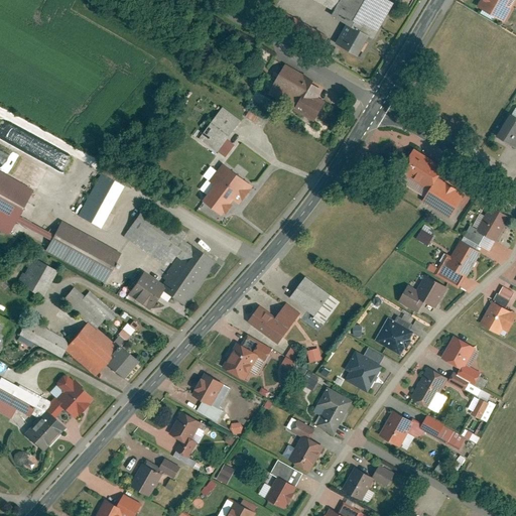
[(337,0),(312,0),(332,10),(337,0)]
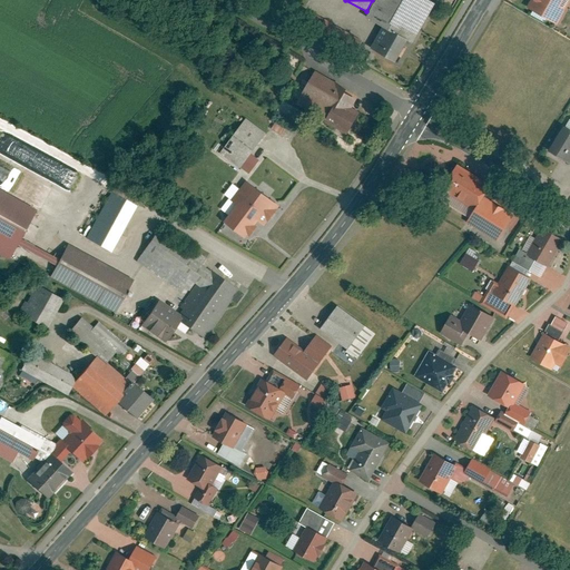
[(436,7),(424,0),(372,0),(366,11),(370,13),(367,18),(385,28),(408,40),(414,45),(436,7)]
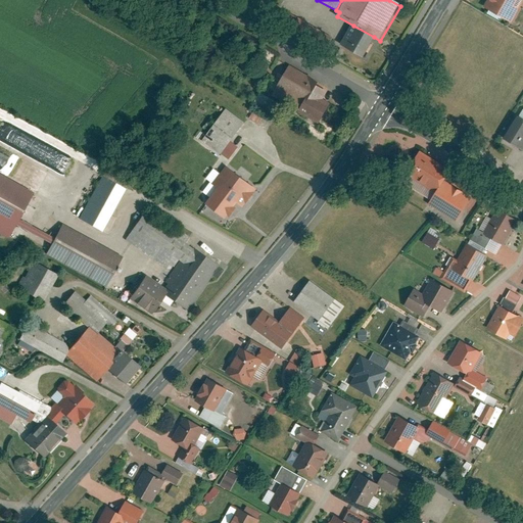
[(521,0),(490,0),(486,8),(510,21),(521,0)]
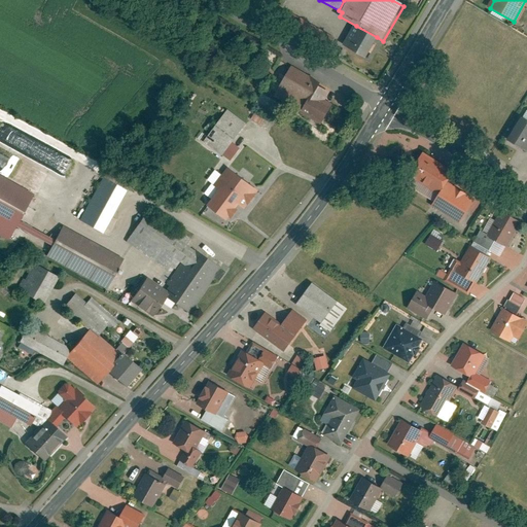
[(300,19),(293,29),(329,49),(336,38),(300,19)]
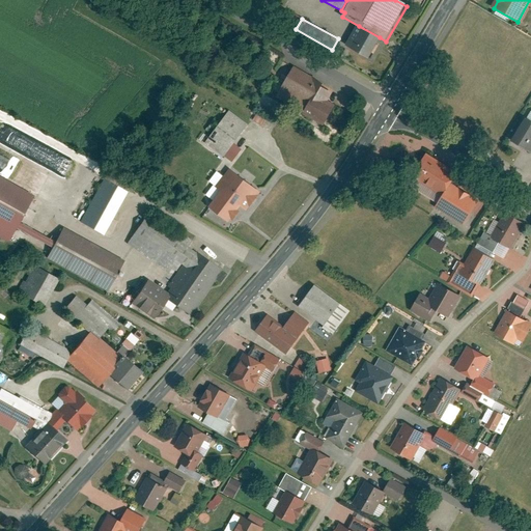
[(380,37),(359,26),(347,47),(368,58),(380,37)]
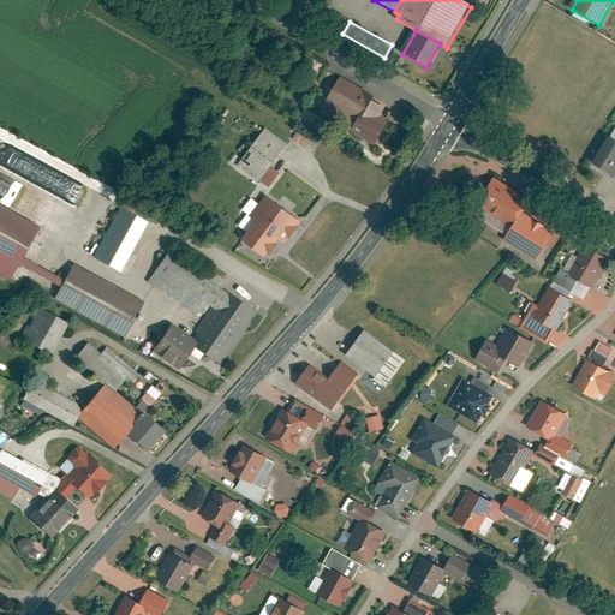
[(374,144),(387,124),(378,118),(382,112),(370,103),(374,99),(341,78),(322,109),(353,129),(352,131),(374,144)]
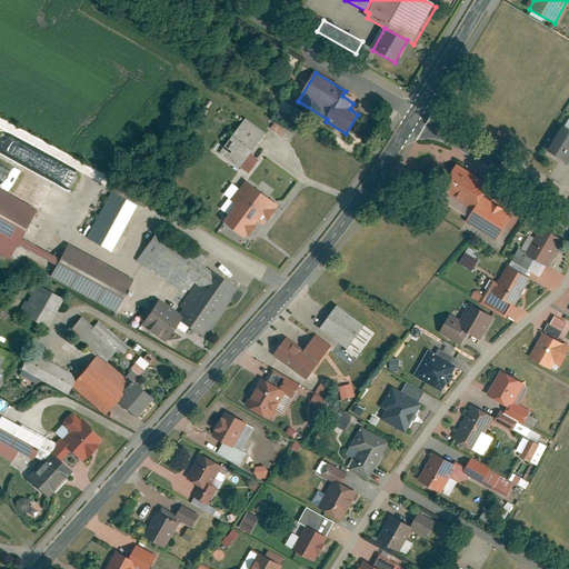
[(298,111),(282,101),(276,113),(291,122),(298,111)]
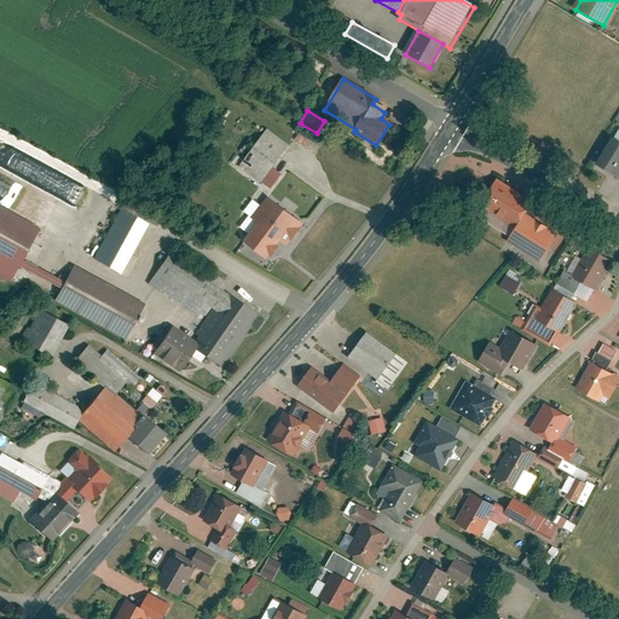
[(267,129),(239,166),(261,183),(262,180),(271,186),(279,175),(271,169),(289,146),(267,129)]
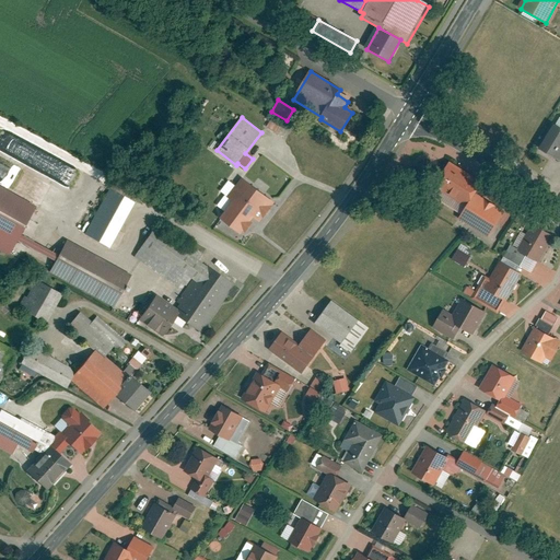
[(559,117),(556,124),(553,123),(538,147),(559,160),(559,159),(559,117)]
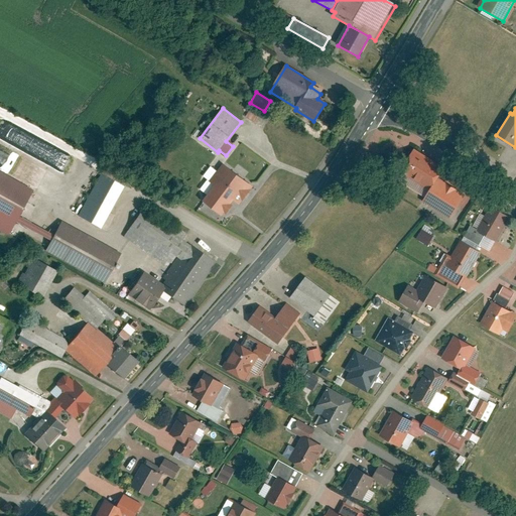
[(443,164),(414,146),(400,169),(428,187),(436,175),(443,164)]
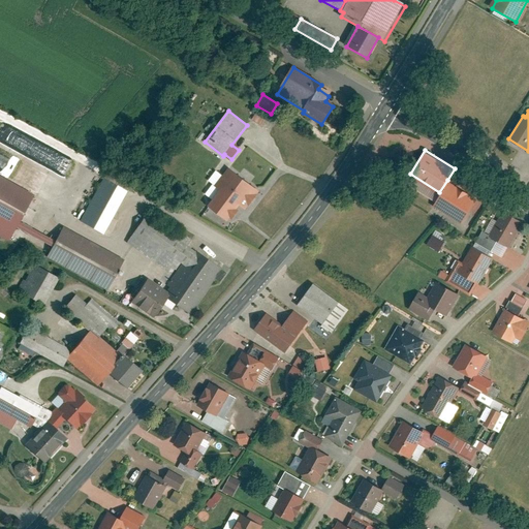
[(258,191),(228,168),(215,186),(221,191),(209,207),(227,220),(230,216),(232,217),(238,212),(235,210),(239,205),(245,209),(248,204),(249,205),(256,195),(255,194),(258,191)]
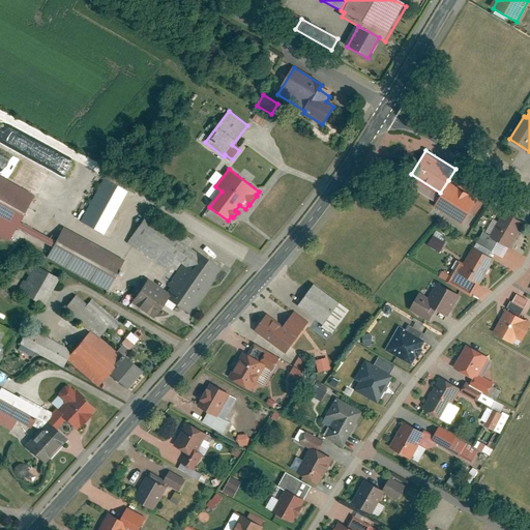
[(110,170),(105,178),(127,192),(133,182),(110,170)]
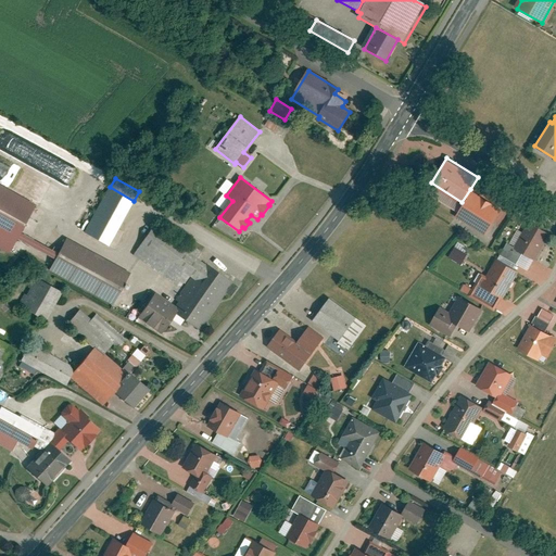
[(35,205),(0,186),(0,245),(9,252),(16,238),(20,234),(35,205)]
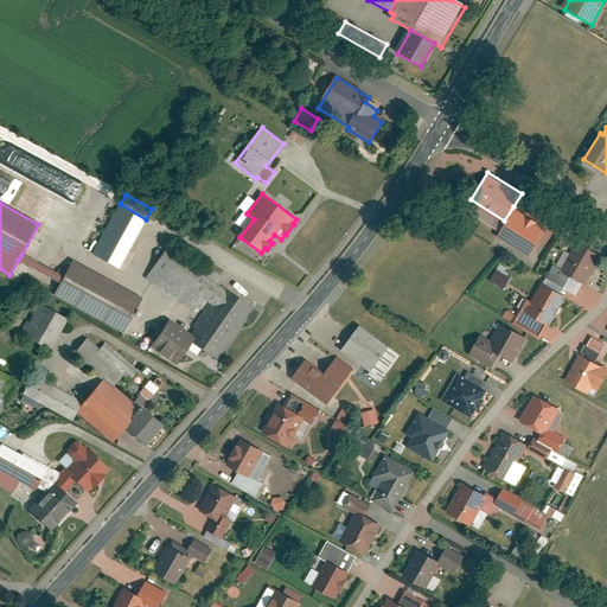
[(84,250),(117,269),(146,219),(120,204),(104,232),(96,228),(84,250)]
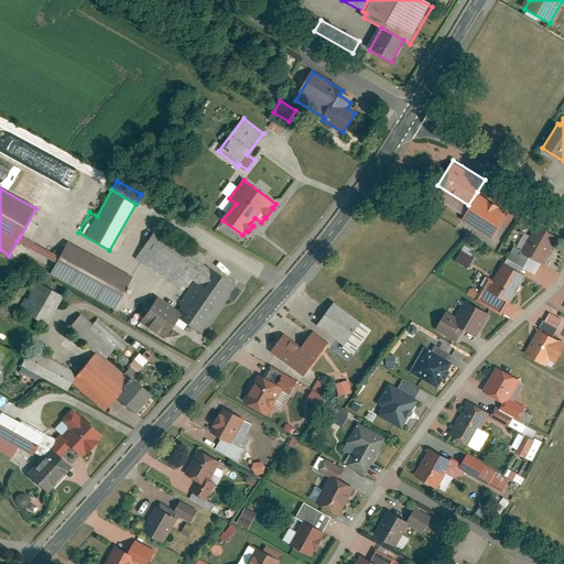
[(506,210),(477,192),(468,205),(462,215),(490,234),(506,210)]
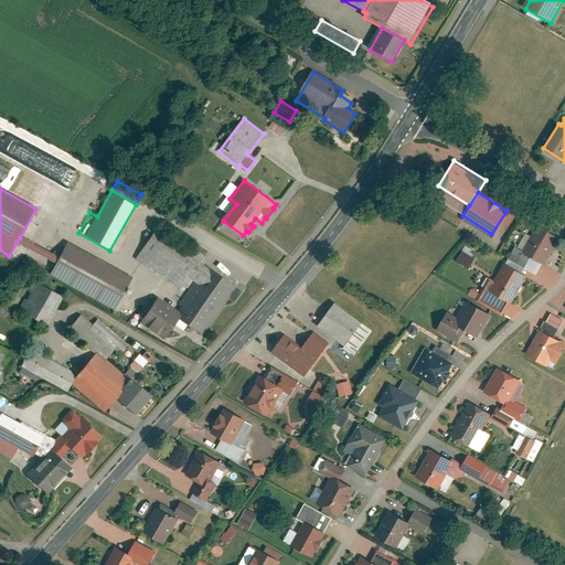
[(543,264),(557,238),(537,227),(532,237),(524,252),(523,253),(532,258),(540,263),(543,264)]
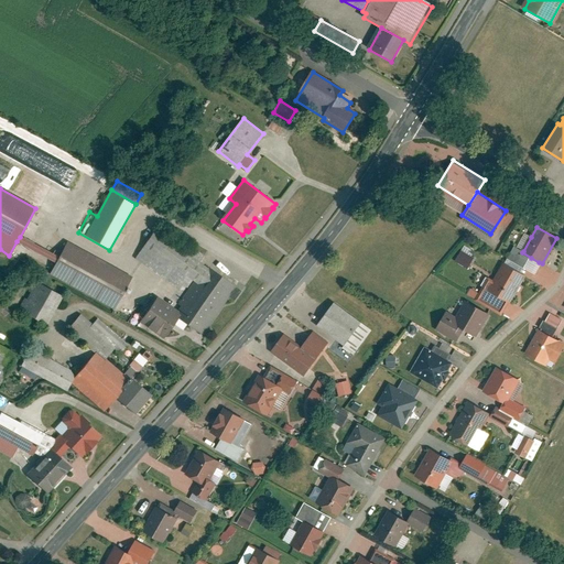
[(212,267),(158,229),(138,258),(180,290),(184,283),(191,288),(181,303),(184,305),(181,308),(182,318),(206,335),(232,296),(237,300),(245,290),(213,267),(212,267)]
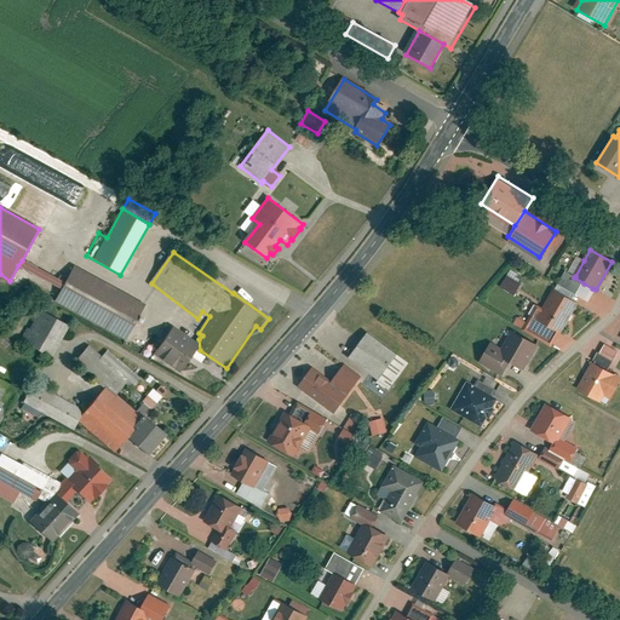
[(569,274),(575,276),(584,260),(578,257),(569,274)]
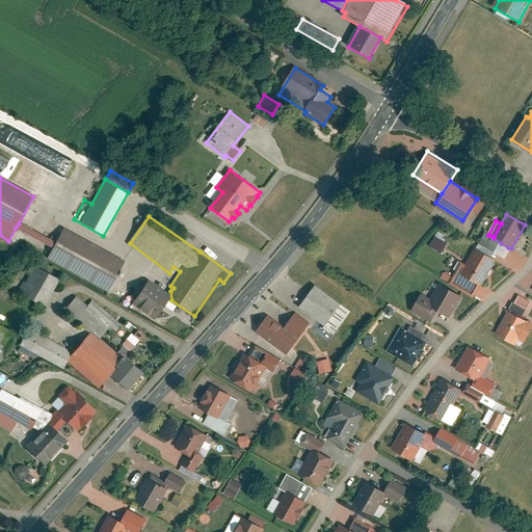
[(16,228),(53,248),(55,243),(19,223),(16,228)]
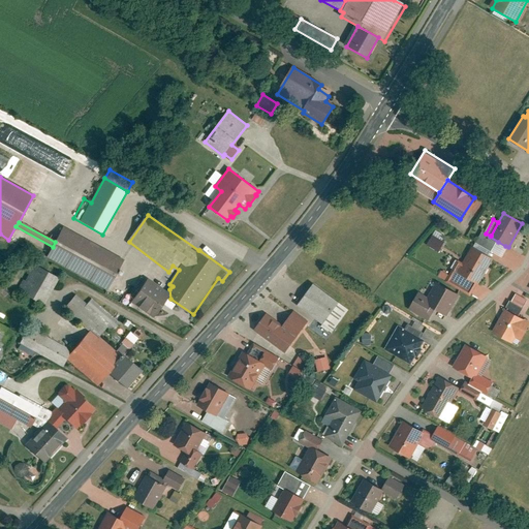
[(125,260),(63,227),(55,242),(53,247),(47,256),(109,290),(125,260)]
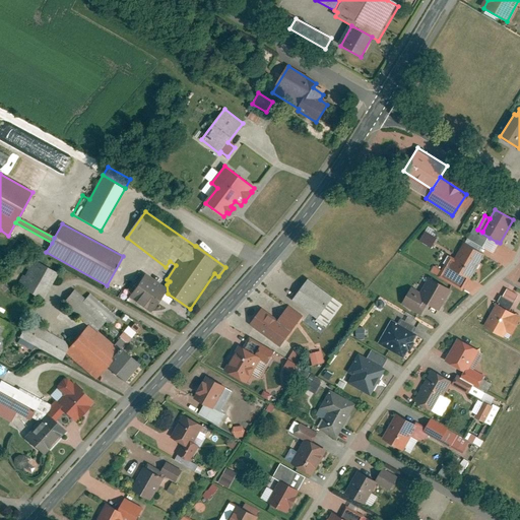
[(430,248),(438,233),(427,226),(418,242),(430,248)]
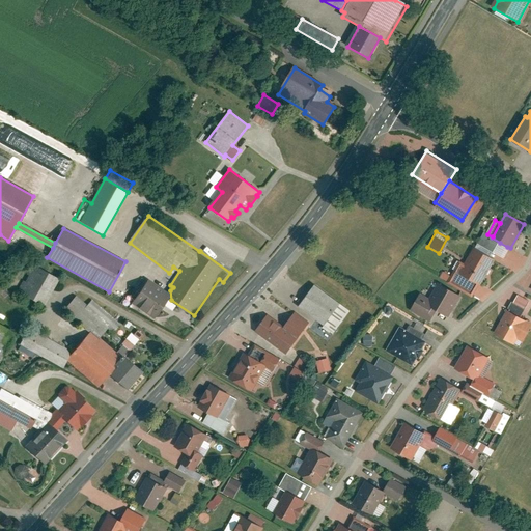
[(484,232),(477,244),(494,253),(495,251),(500,243),(492,238),(493,236),(487,234),(484,232)]
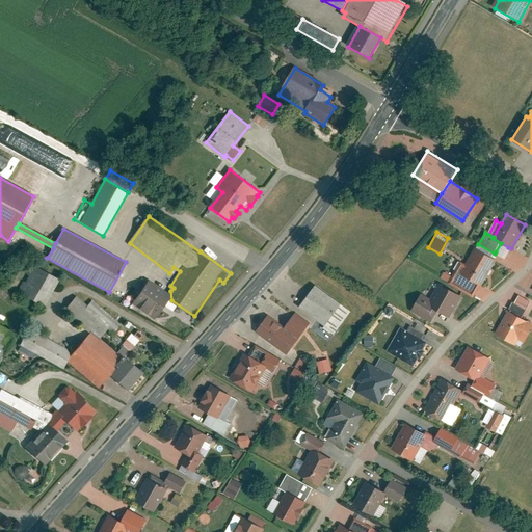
[(508,247),(501,243),(496,251),(503,257),(508,247)]
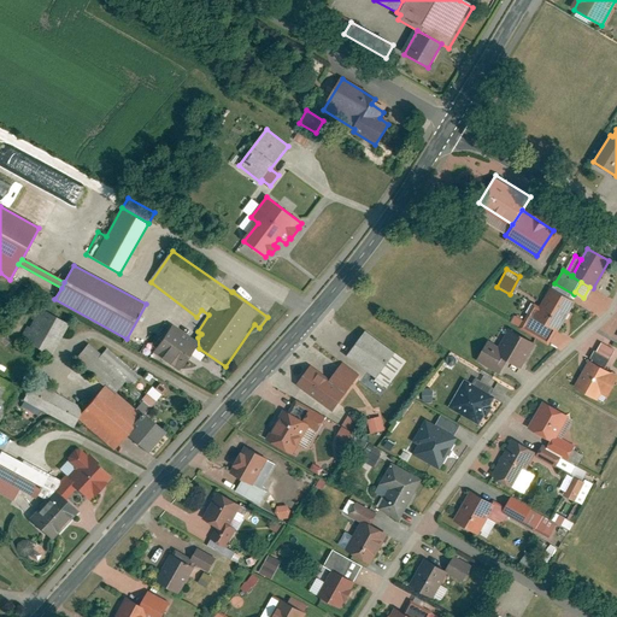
[(554,283),(551,291),(570,301),(574,294),(554,283)]
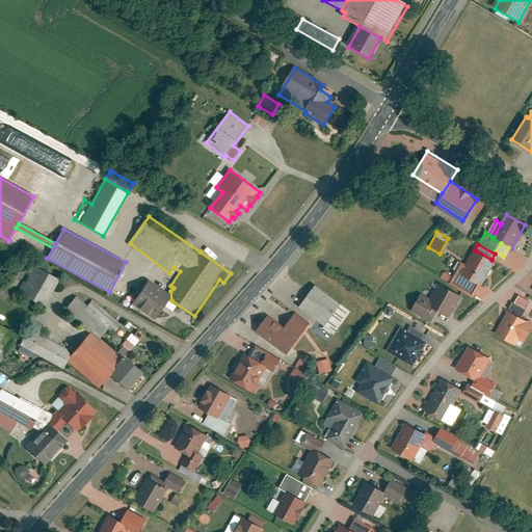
[(481,285),(494,261),(491,260),(475,250),(466,266),(458,262),(454,269),(456,271),(480,284),(481,285)]
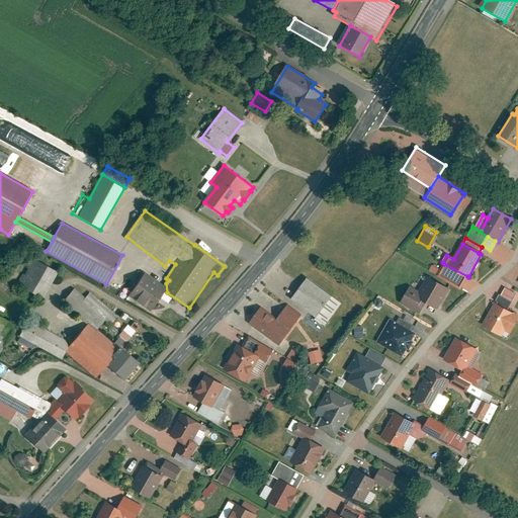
[(31,258),(16,284),(41,298),(56,272),(31,258)]
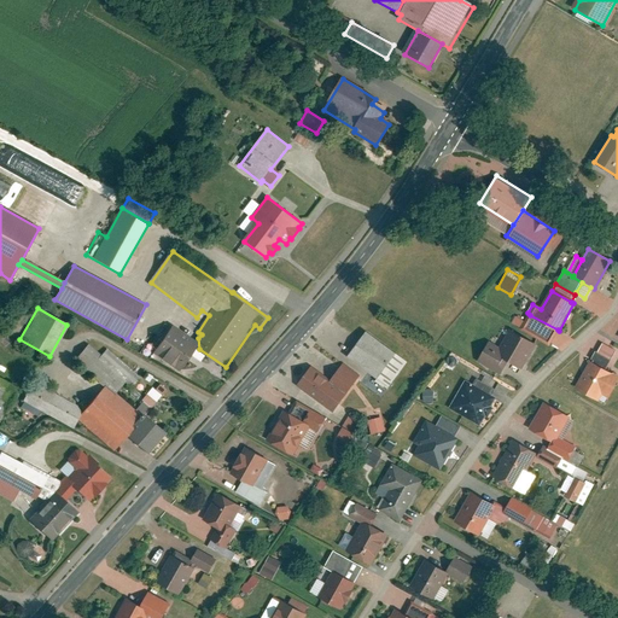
[(549,344),(558,330),(530,315),(526,321),(518,316),(513,325),(549,344)]
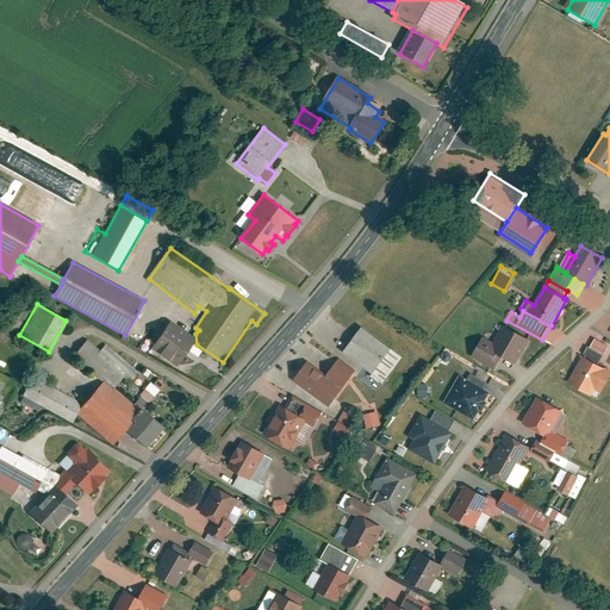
[(195,334),(174,319),(154,348),(180,367),(197,344),(195,334)]
